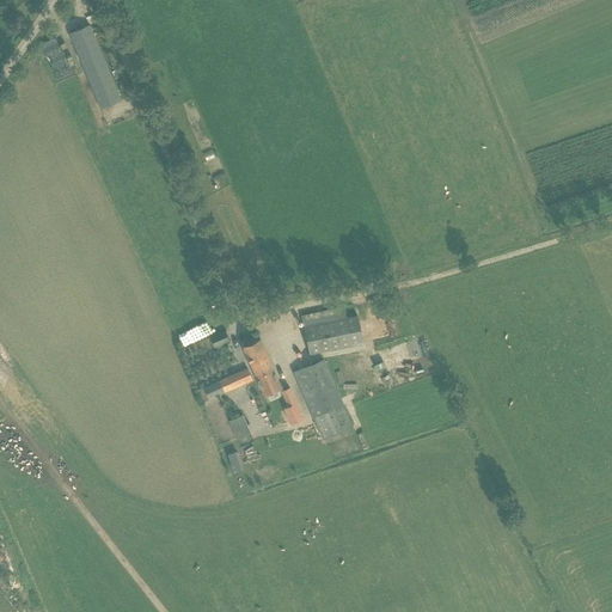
[(101,109),(121,99),(90,25),(69,34),(101,109)]
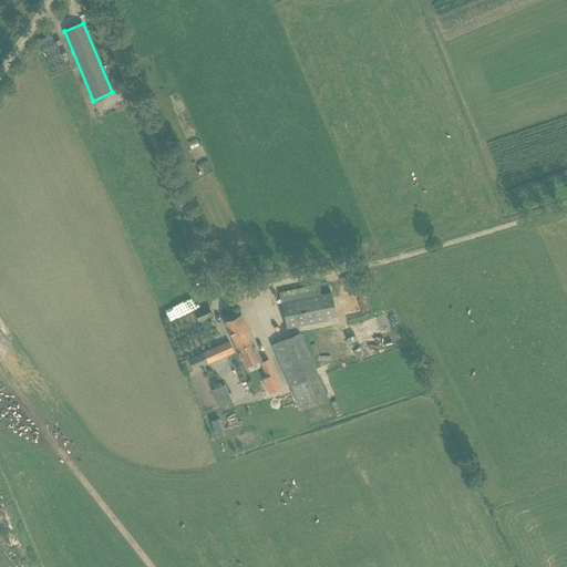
[(51,41),(64,75),(79,70),(65,35),(51,41)]
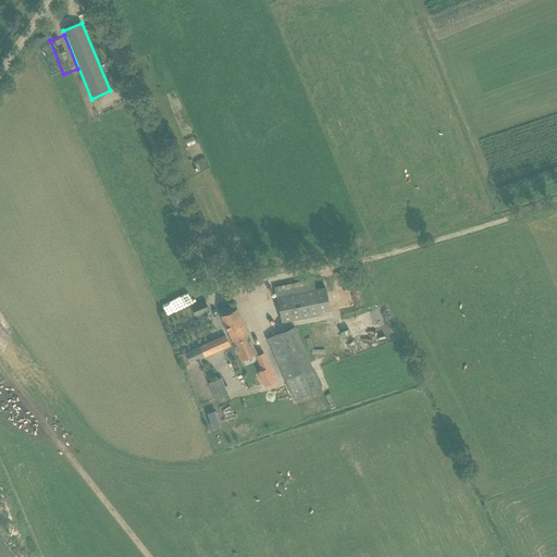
[(312,279),(273,287),(275,295),(294,291),(295,293),(275,297),(282,323),(331,313),(325,286),(314,288),(312,280),(312,279)]
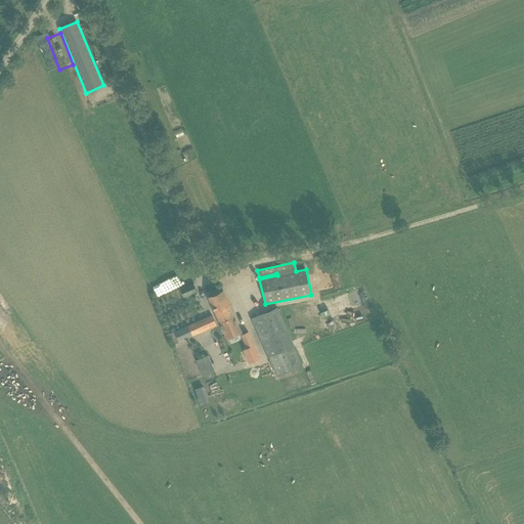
[(183,297),(195,292),(192,284),(179,290),(183,297)]
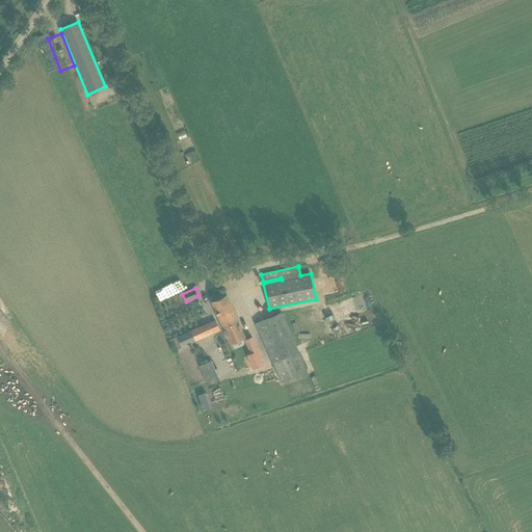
[(211,301),(215,311),(227,337),(230,335),(233,342),(245,337),(230,303),(225,294),(211,301)]
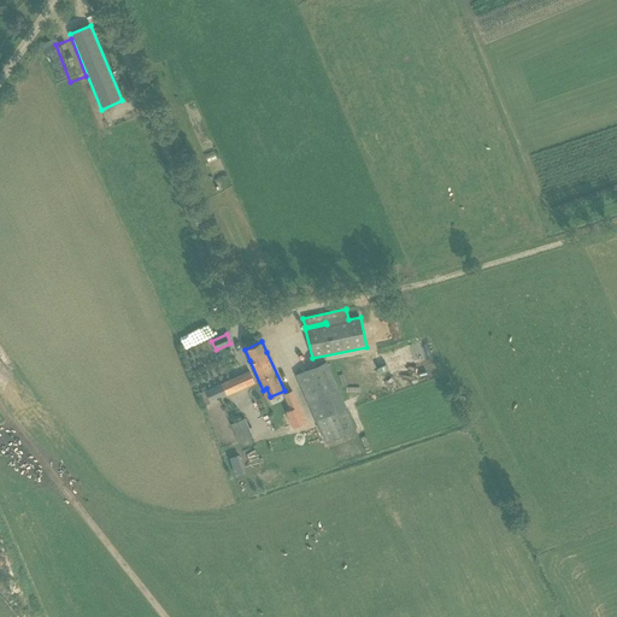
[(294,375),(317,425),(324,444),(356,429),(325,362),(294,375)]
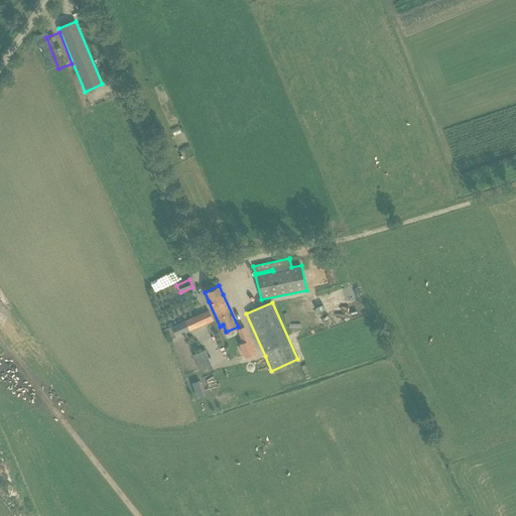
[(213,320),(208,310),(172,326),(166,329),(170,340),(188,331),(213,320)]
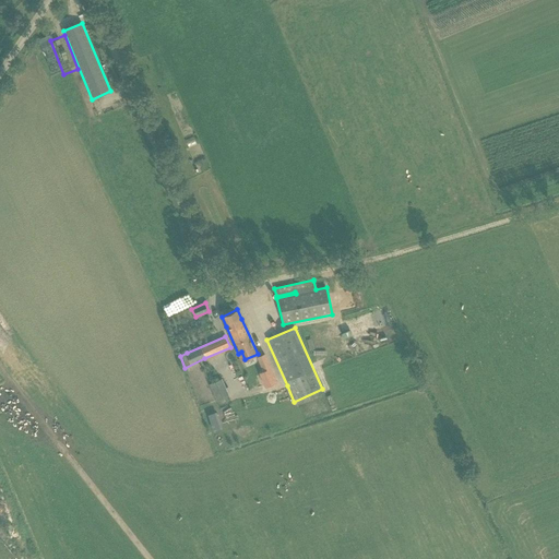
[(270,368),(271,368),(264,354),(257,357),(263,371),(268,369),(269,373),(272,371),(270,368)]
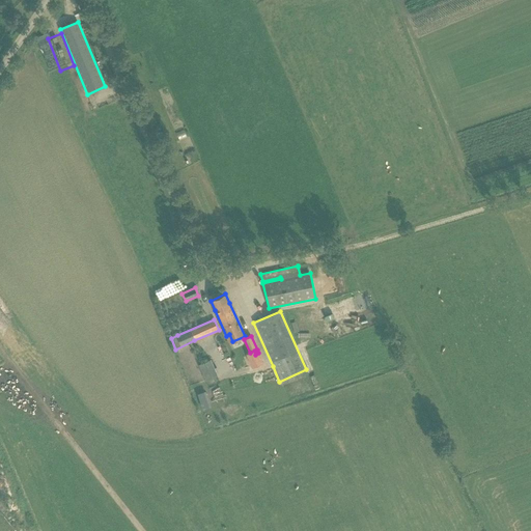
[(210,360),(198,365),(204,382),(217,375),(210,360)]
